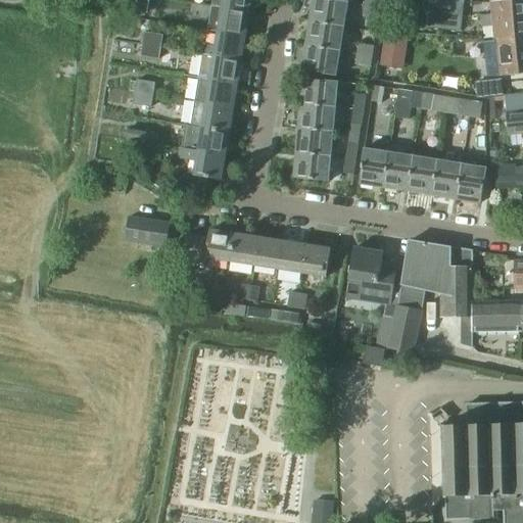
[(136,0),(135,10),(146,12),(148,0),(136,0)]
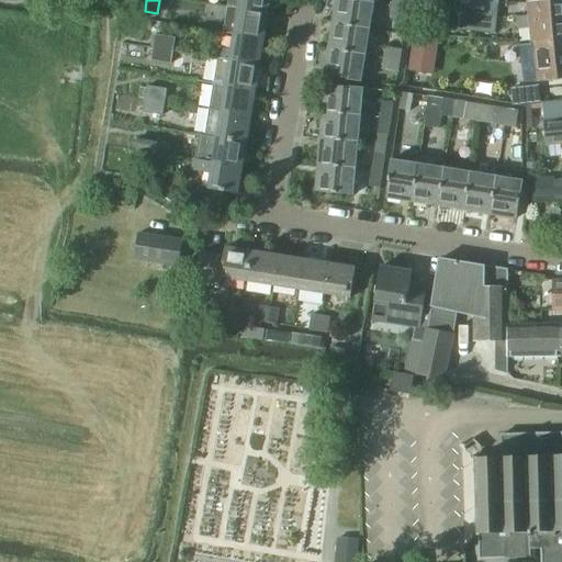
[(228,0),(227,9),(268,15),(270,0),(228,0)]
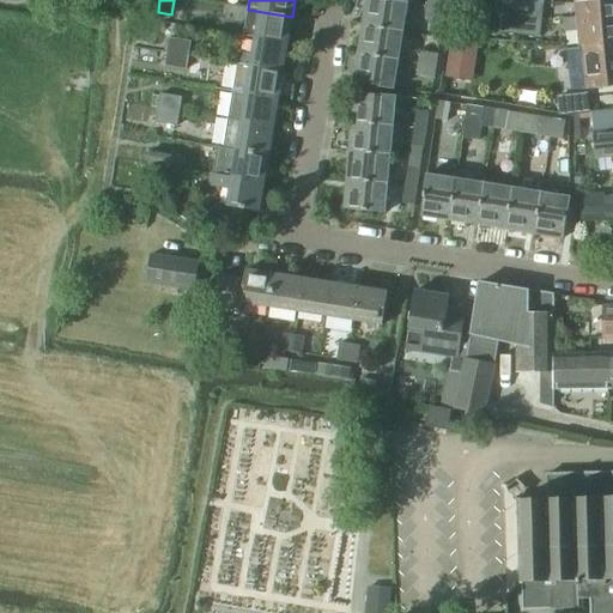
[(401,0),(365,0),(362,25),(405,32),(410,1),(401,0)]
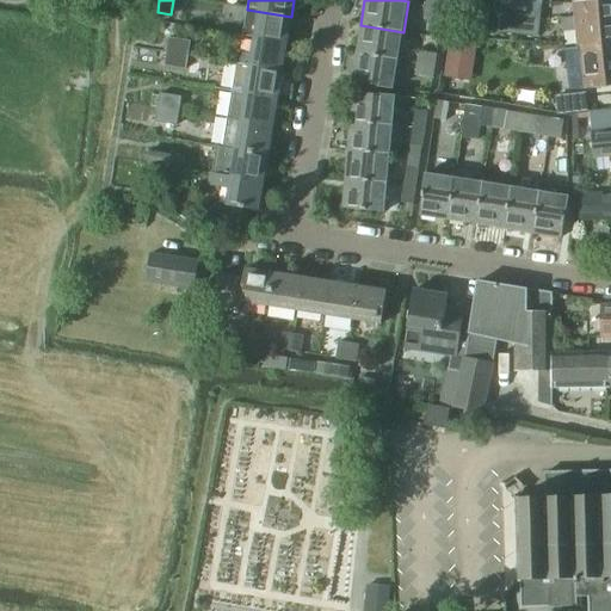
[(425,0),(423,20),(442,23),(445,0),(425,0)]
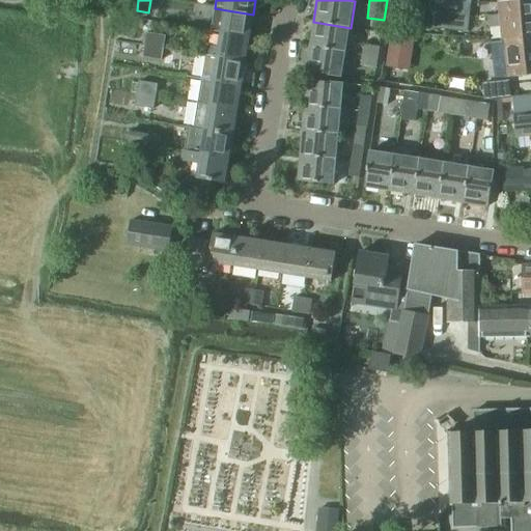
[(434,0),(431,29),(468,33),(470,0),(434,0)]
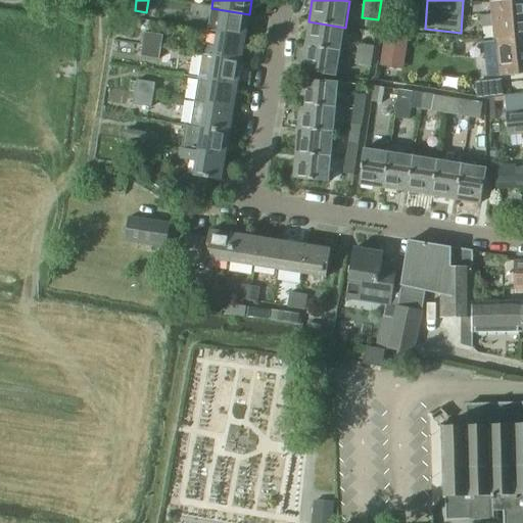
[(491,14),(481,15),(482,28),(492,27),(494,40),(522,37),(522,7),(522,0),(490,4),(491,14)]
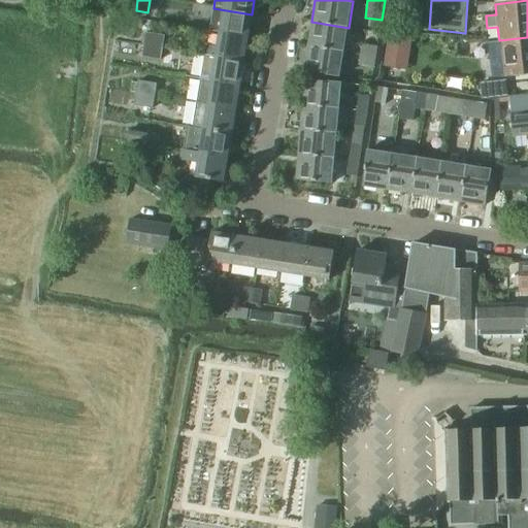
[(213,8),(209,32),(221,34),(248,38),(252,14),(213,8)]
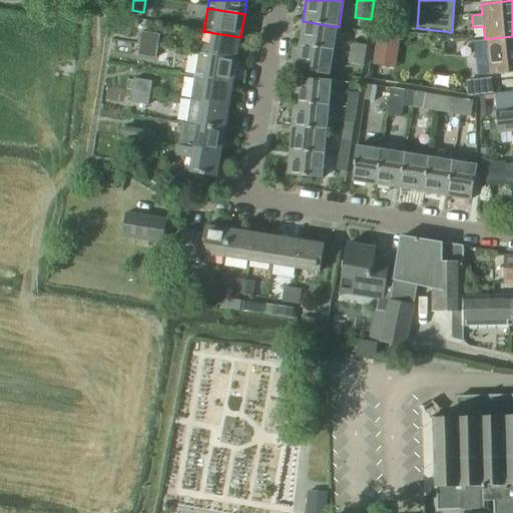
[(303,21),(299,43),(335,48),(339,27),(303,21)]
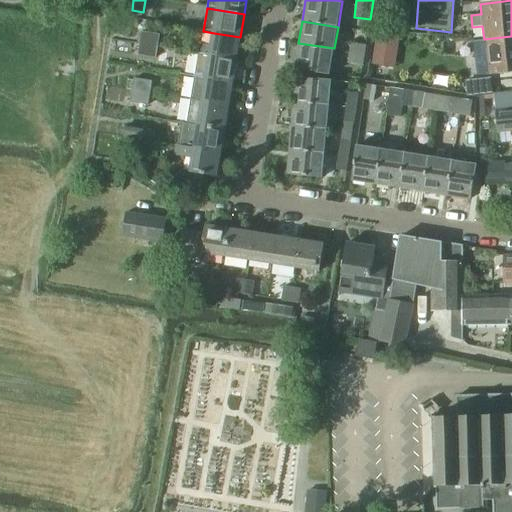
[(140,43),(140,44),(158,47),(160,35),(142,32),(141,37),(140,43)]
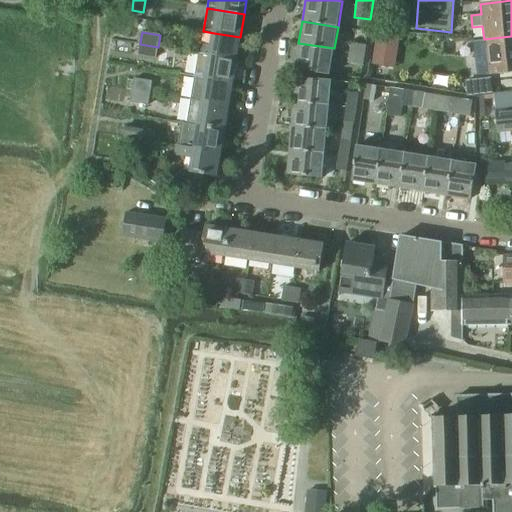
[(200,45),(199,54),(236,60),(240,37),(214,33),(211,47),(200,45)]
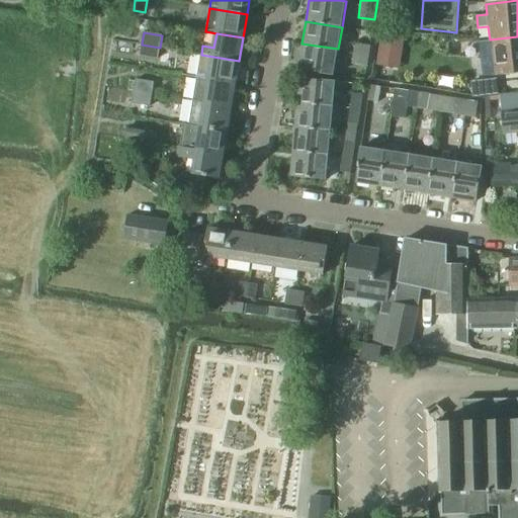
[(381,35),(376,64),(389,66),(394,37),(381,35)]
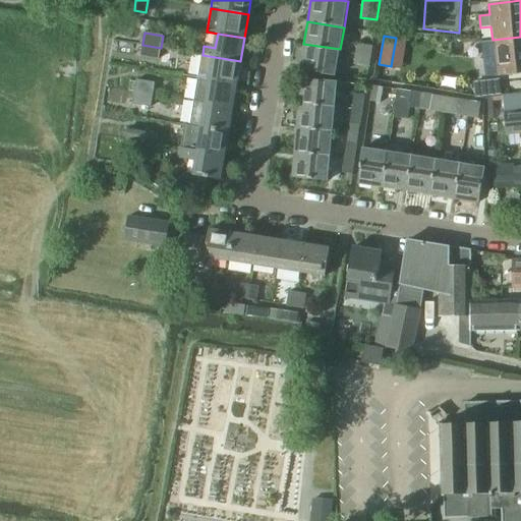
[(520,37),(493,40),(481,41),(485,75),(520,71),(520,37)]
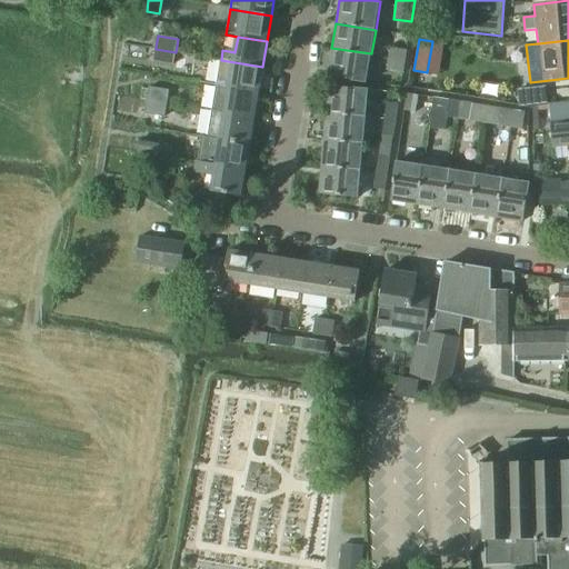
[(331,48),(327,76),(367,82),(371,53),(331,48)]
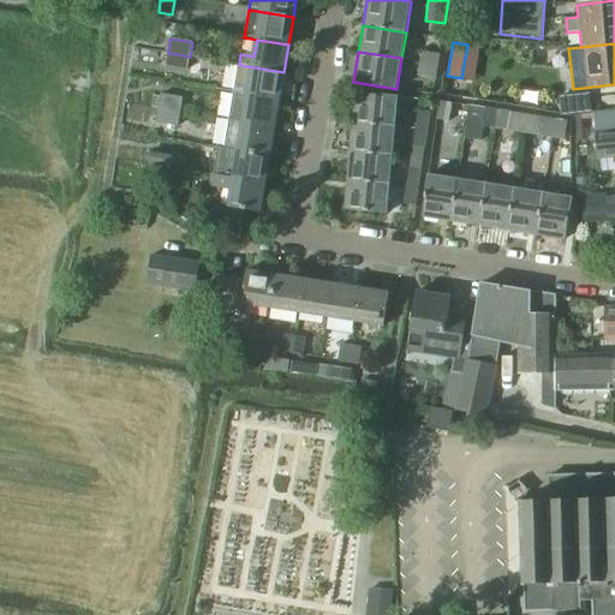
[(168,53),(166,69),(187,72),(190,57),(168,53)]
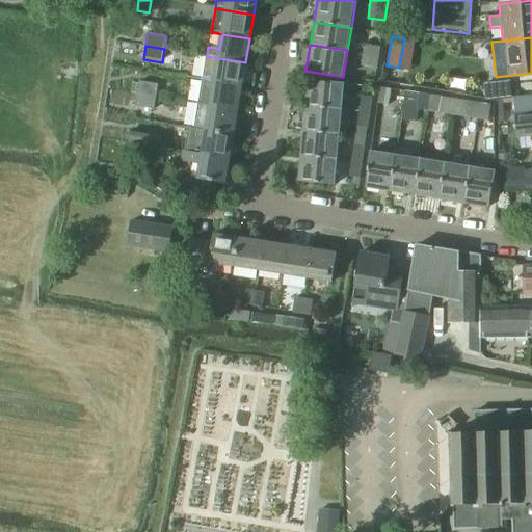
[(364,46),(361,67),(377,69),(380,48),(364,46)]
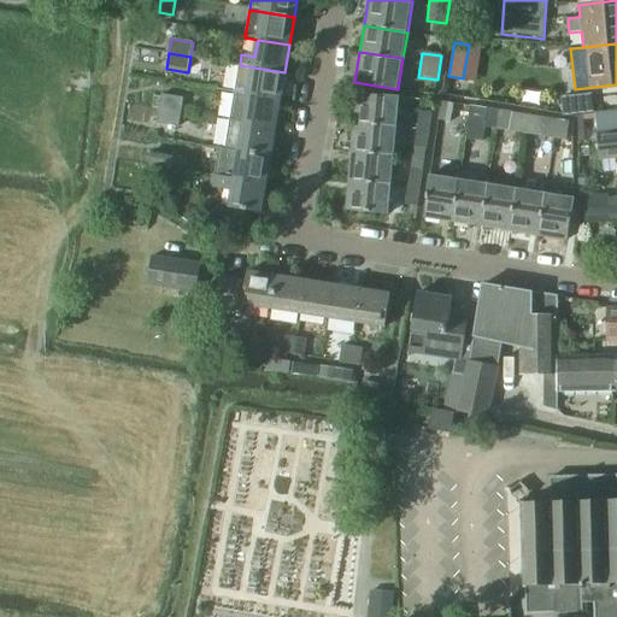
[(240,65),(235,93),(280,100),(285,72),(240,65)]
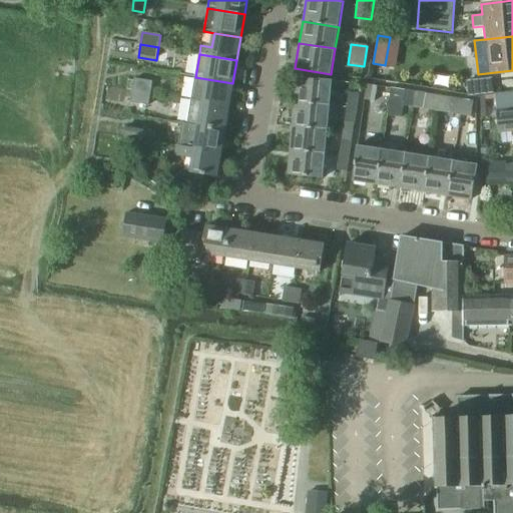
[(195,77),(191,100),(229,106),(232,83),(195,77)]
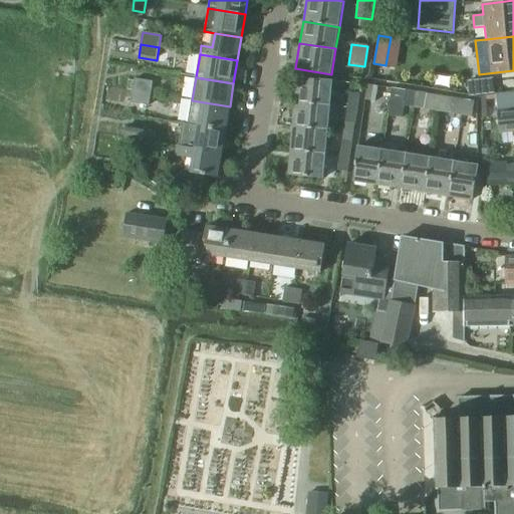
[(491,78),(465,80),(467,93),(467,97),(479,96),(493,94),(491,78)]
